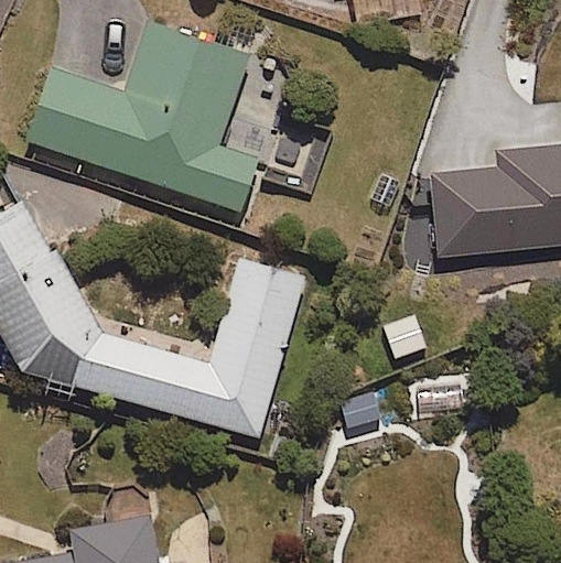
[(423,14),(420,0),(387,0),(391,20),(423,14)]
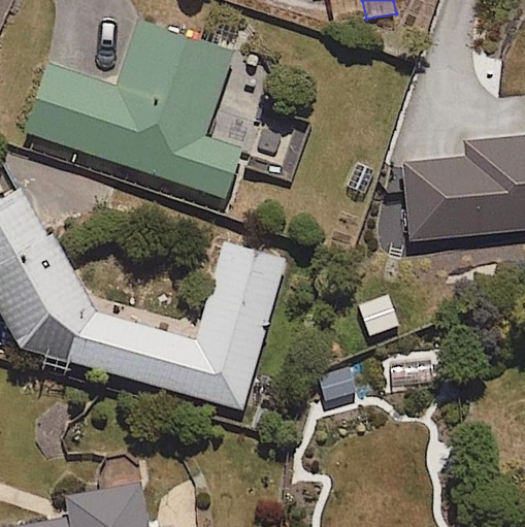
[(204,137),(232,54),(138,23),(117,90),(48,67),(27,133),(224,199),(241,150),(204,137)]
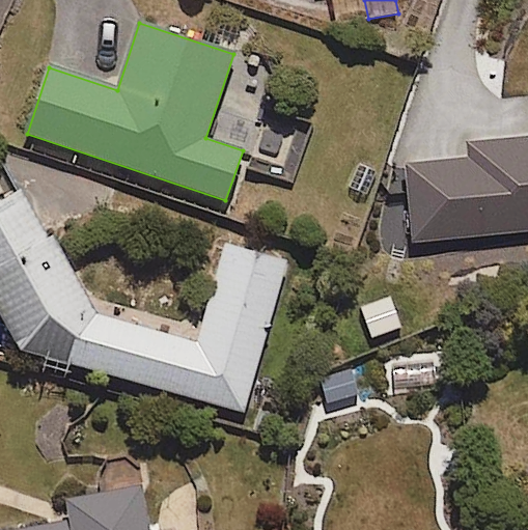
[(414,243),(527,231),(527,138),(466,145),(467,160),(407,165),(414,243)]
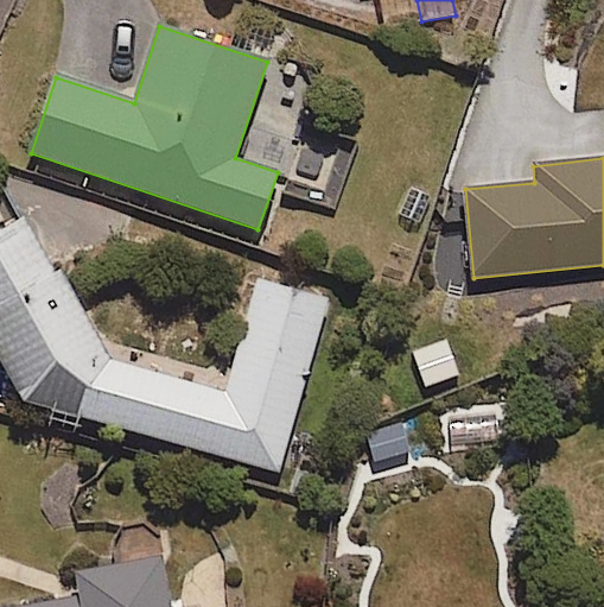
[(227,389),(110,360),(25,219),(0,233),(0,367),(20,400),(280,472),(326,301),(256,282),(227,389)]
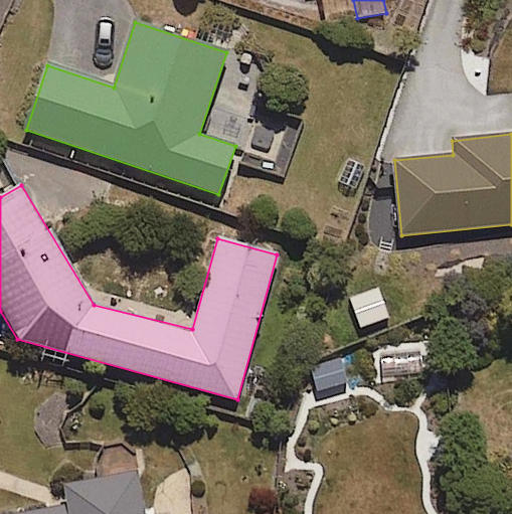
[(360,329),(389,318),(377,286),(348,297),(360,329)]
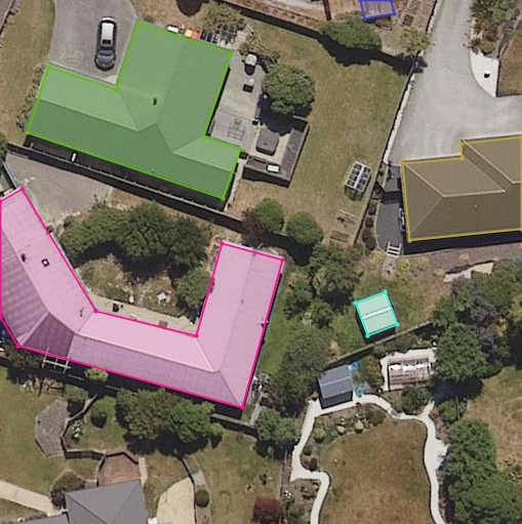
[(358,391),(348,361),(315,373),(325,402),(358,391)]
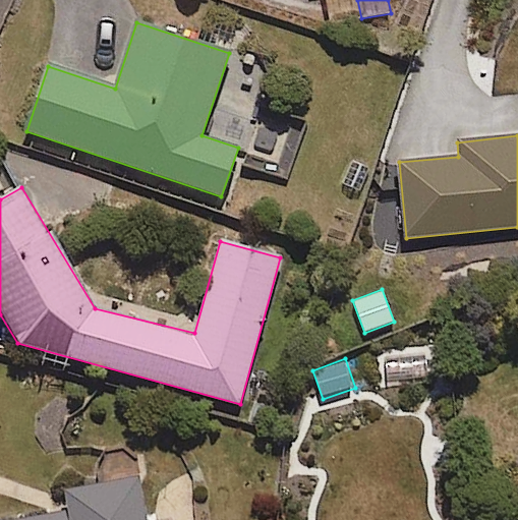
[(146,519),(139,479),(63,493),(66,513),(24,519),(146,519)]
